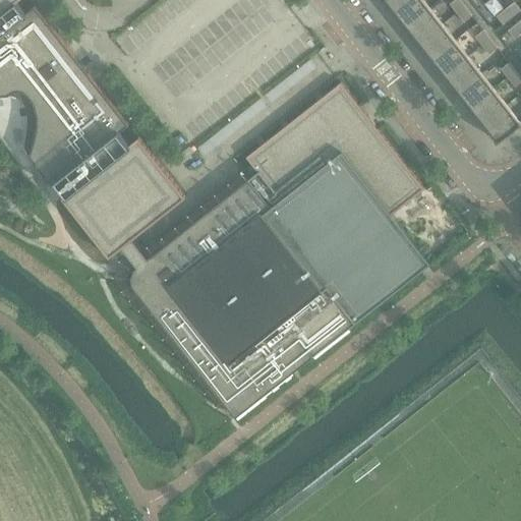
[(0,0),(0,95),(1,96),(8,95),(12,96),(15,97),(18,98),(21,100),(23,103),(25,106),(26,109),(27,116),(27,124),(27,127),(26,130),(26,133),(26,136),(25,139),(25,143),(25,147),(26,151),(27,154),(30,156),(44,174),(52,184),(56,182),(65,194),(62,197),(98,242),(109,257),(121,247),(132,239),(186,196),(138,136),(130,143),(120,131),(129,124),(82,65),(81,66),(75,58),(75,57),(35,5),(26,12),(16,0),(0,0)]
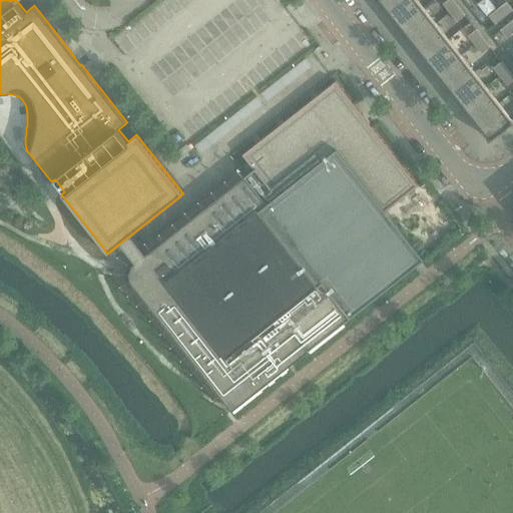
[(381,0),(388,9),(399,0),(381,0)]
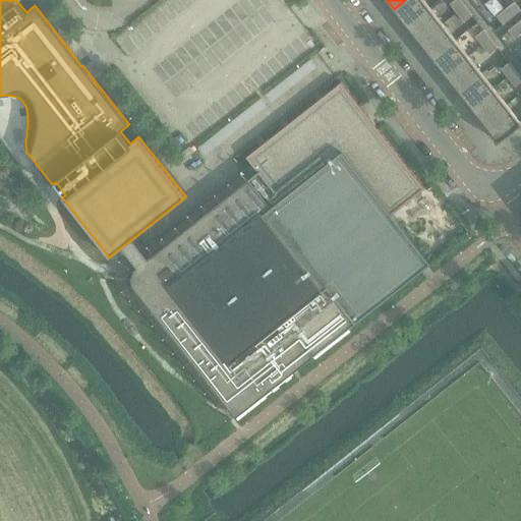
[(407,25),(429,8),(422,0),(405,0),(394,9),(407,25)]
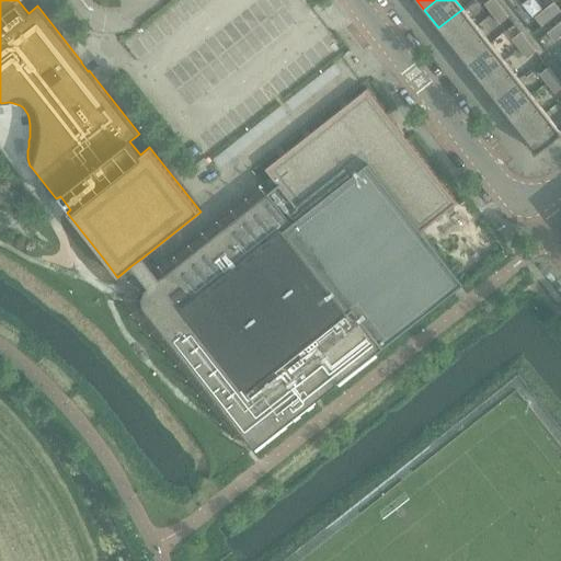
[(494,0),(489,0),(483,4),(491,14),(501,7),(494,0)]
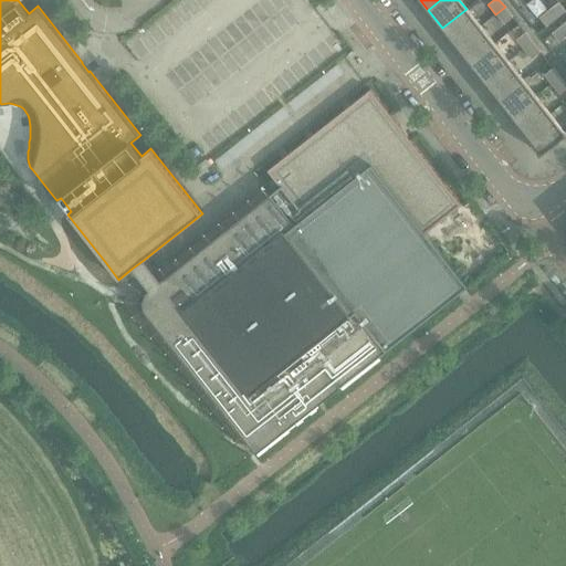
[(548,10),(556,19),(565,11),(558,2),(548,10)]
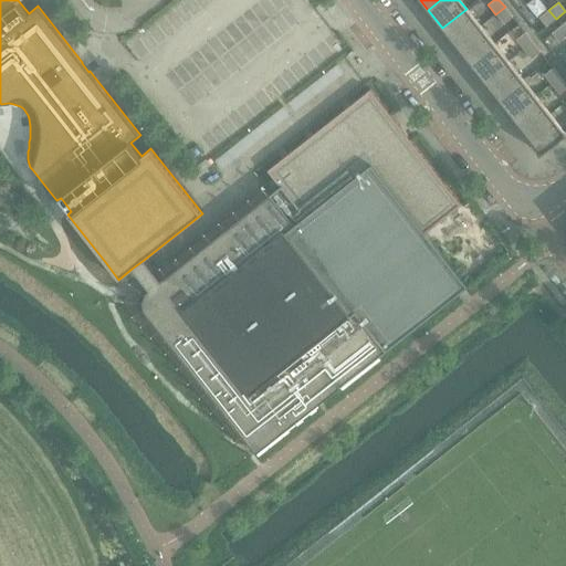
[(505,7),(495,14),(503,24),(513,17),(505,7)]
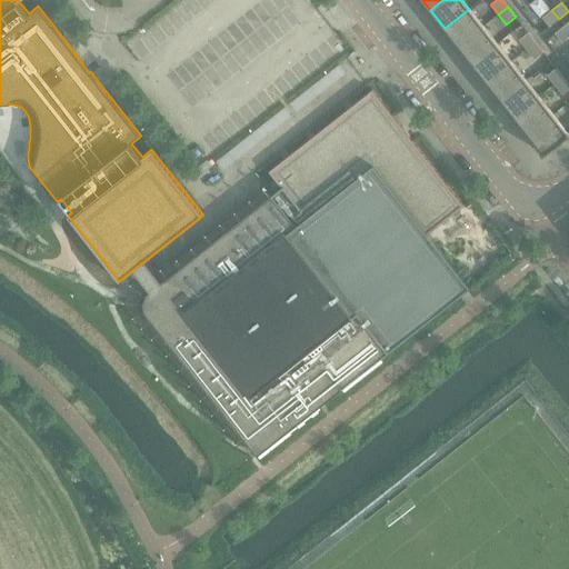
[(459,46),(483,27),(469,9),(445,28),(459,46)]
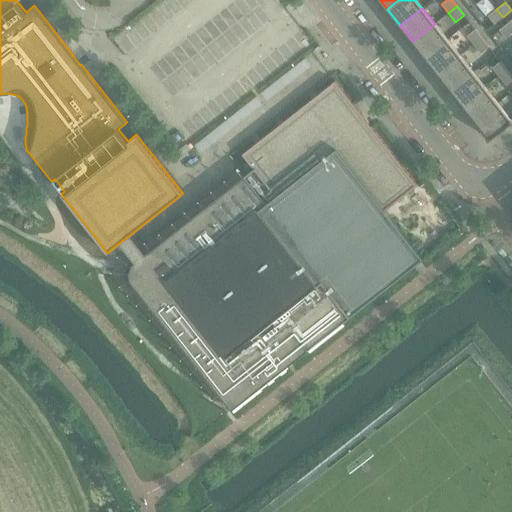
[(496,9),(487,16),(494,24),(503,17),(496,9)]
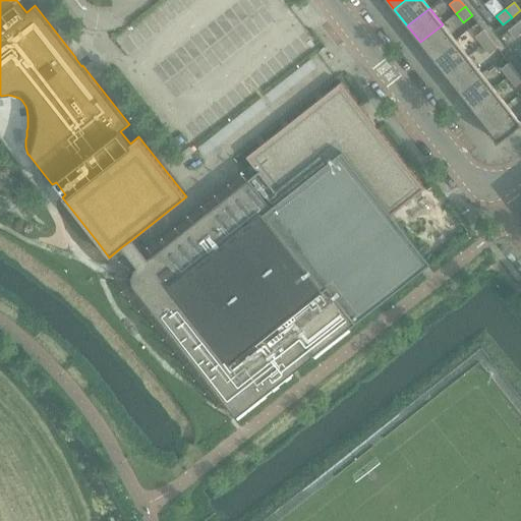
[(520,29),(516,23),(508,31),(514,39),(520,34),(520,29)]
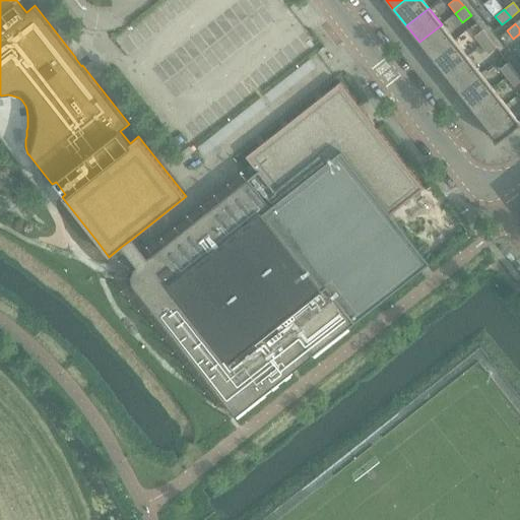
[(432,58),(454,41),(442,24),(419,42),(432,58)]
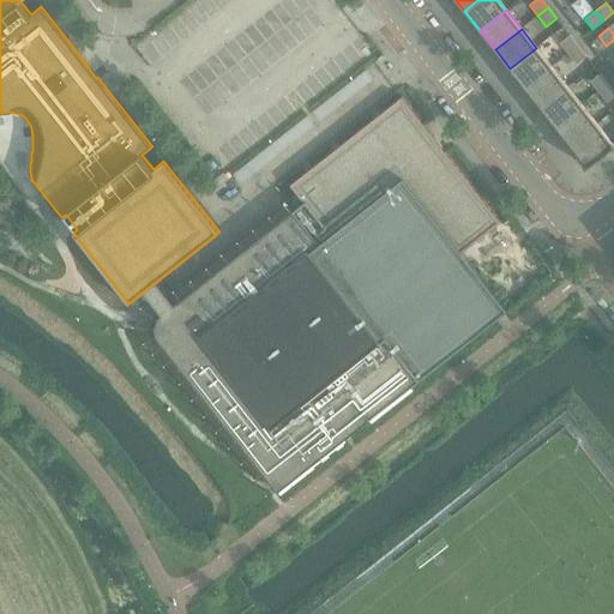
[(569,54),(578,46),(570,35),(560,43),(569,54)]
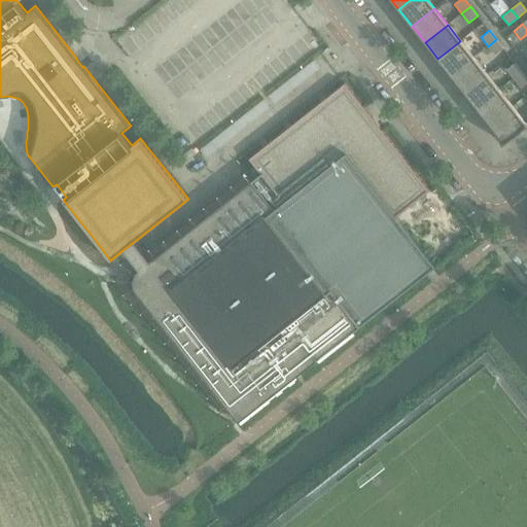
[(496,39),(488,46),(495,56),(503,48),(496,39)]
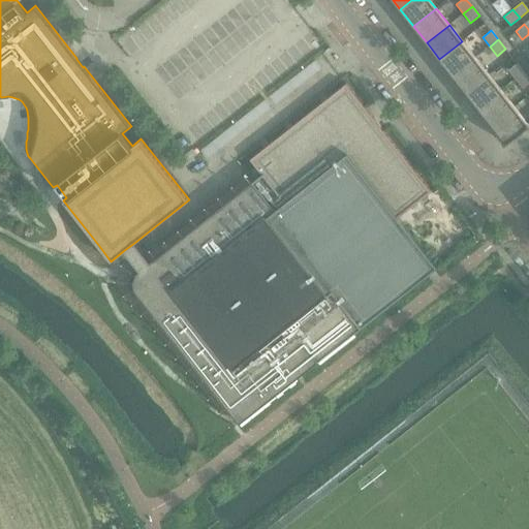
[(453,75),(475,58),(462,41),(439,59),(453,75)]
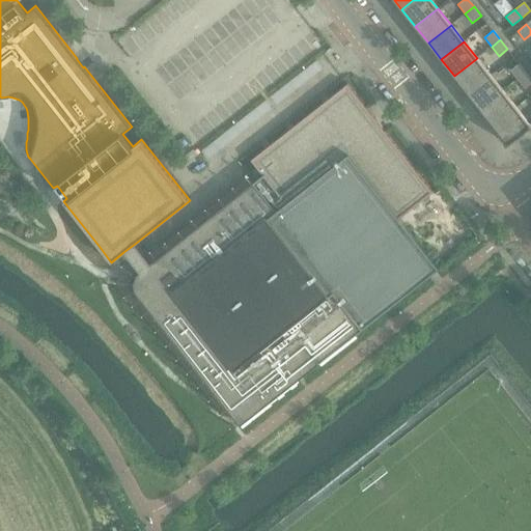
[(477,58),(454,76),(468,92),(490,75),(491,75),(477,58)]
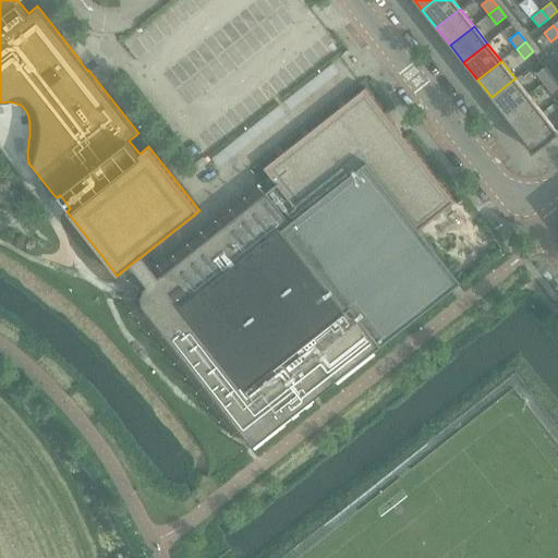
[(545,67),(536,74),(544,84),(553,76),(545,67)]
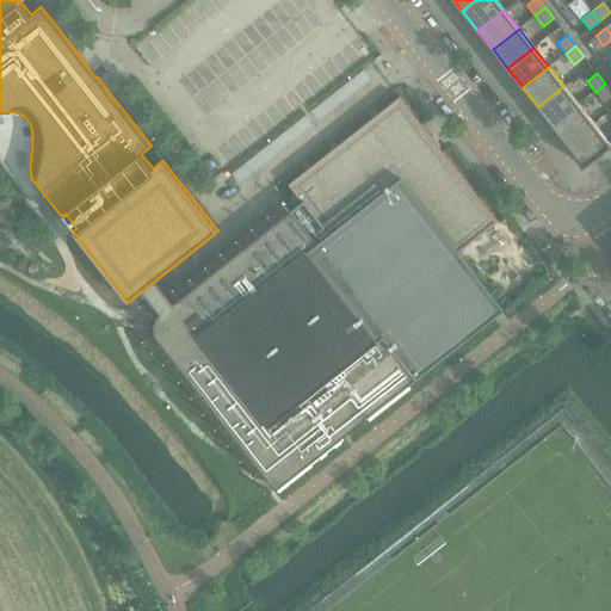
[(610,90),(605,84),(596,92),(604,103),(610,96),(610,90)]
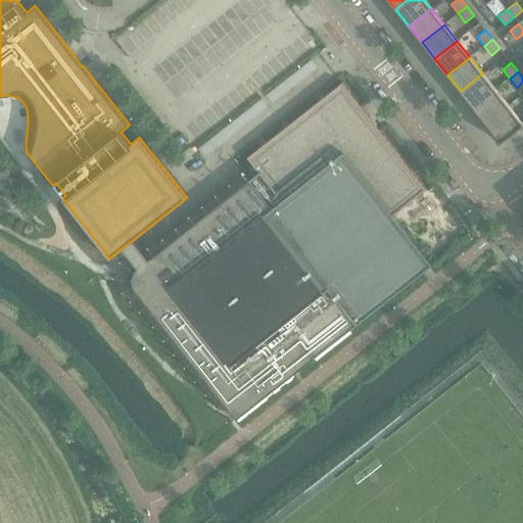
[(473,107),(495,90),(482,74),(461,91),(473,107)]
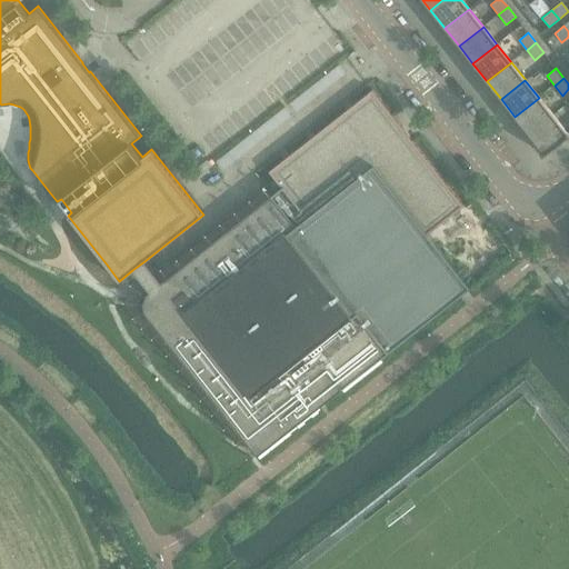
[(145,261),(132,270),(149,292),(147,295),(143,302),(145,311),(149,319),(257,456),(342,388),(470,287),(428,235),(463,206),(372,90),(269,172),(281,187),(271,195),(162,282),(145,261)]
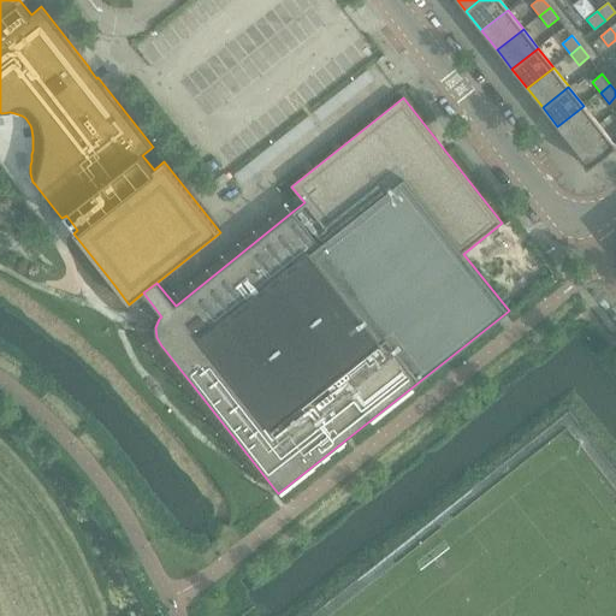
[(573,146),(599,125),(584,106),(557,126),(573,146)]
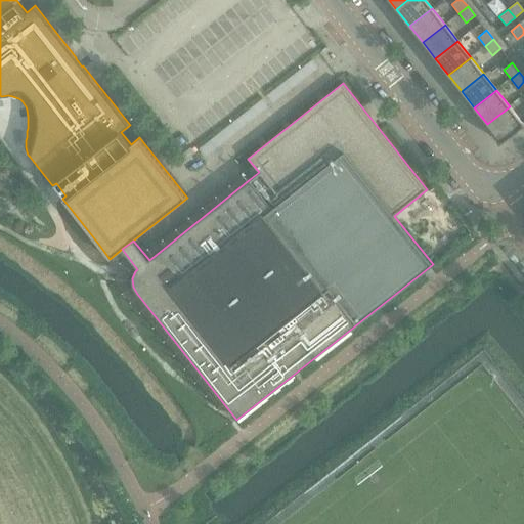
[(500,141),(523,124),(510,106),(487,124),(500,141)]
